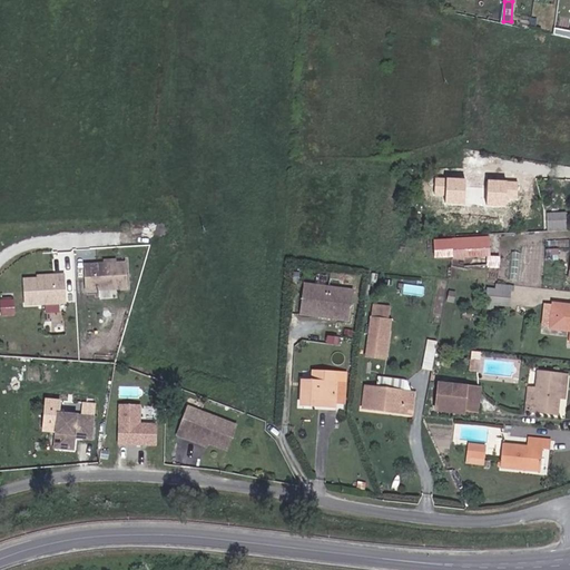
[(534,238),(569,236),(569,217),(553,218),(552,212),(539,213),(540,229),(533,231),(534,238)]
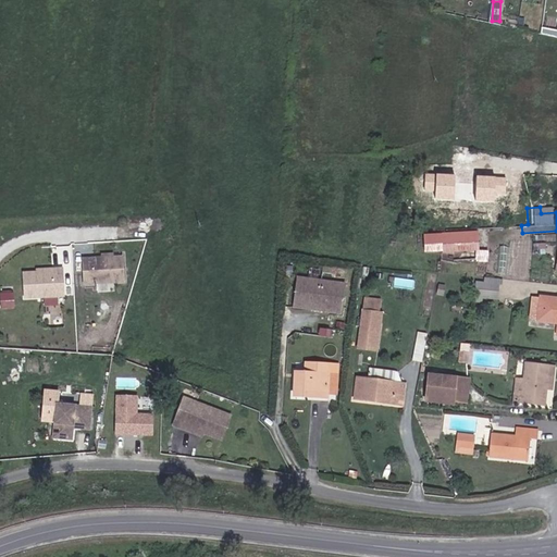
[(447,257),(460,255),(460,239),(459,236),(449,237),(447,257)]
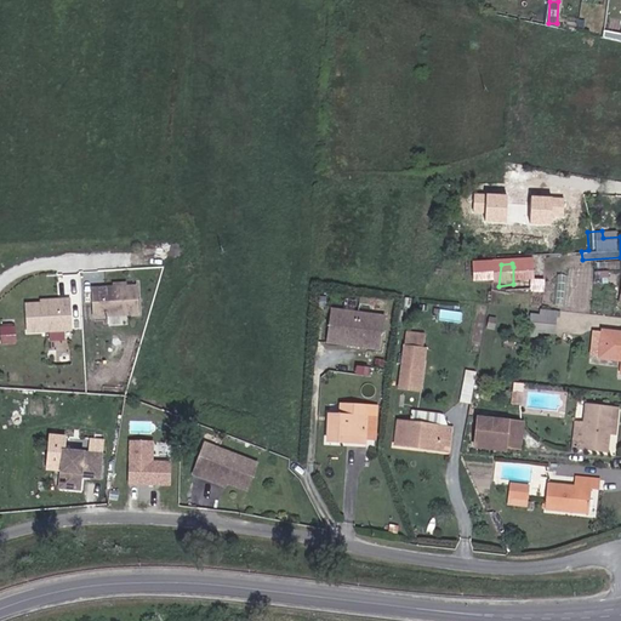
[(491,286),(499,286),(501,265),(490,265),(491,286)]
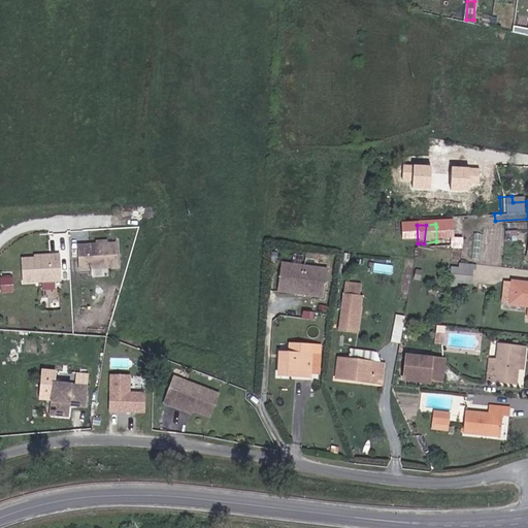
[(436,243),(463,241),(461,225),(436,227),(436,241),(436,243)]
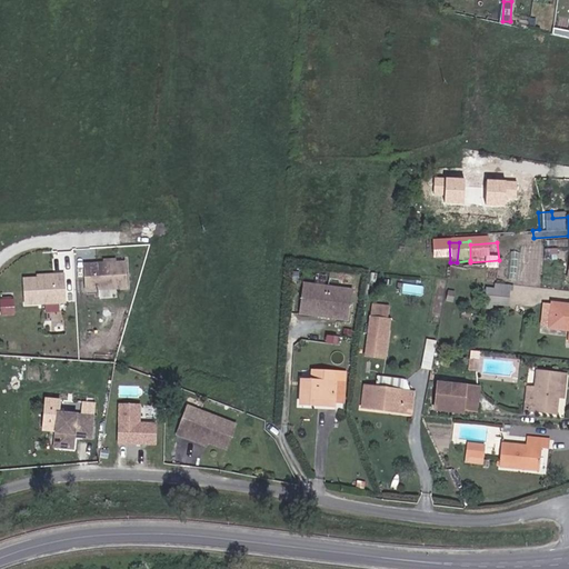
[(471,271),(499,269),(499,260),(470,262),(471,271)]
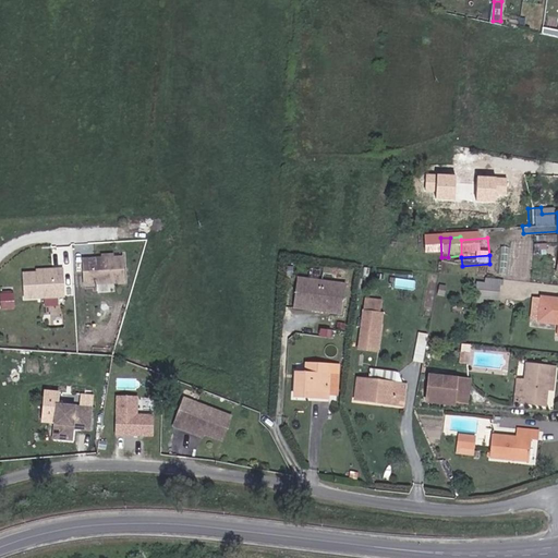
[(132,294),(131,270),(93,271),(94,295),(132,294)]
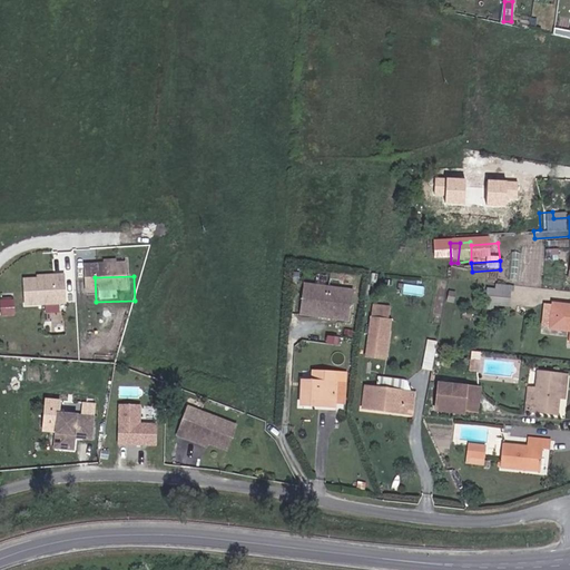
[(74,314),(72,286),(64,287),(64,290),(33,291),(35,315),(74,314)]
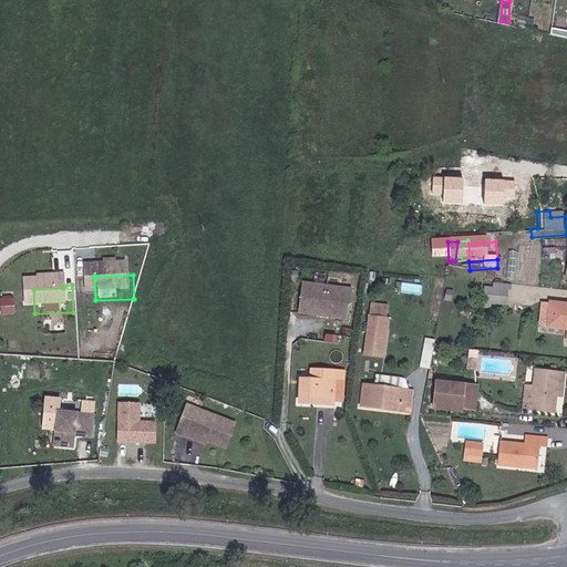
[(513,298),(518,298),(518,290),(493,287),(492,295),(513,298)]
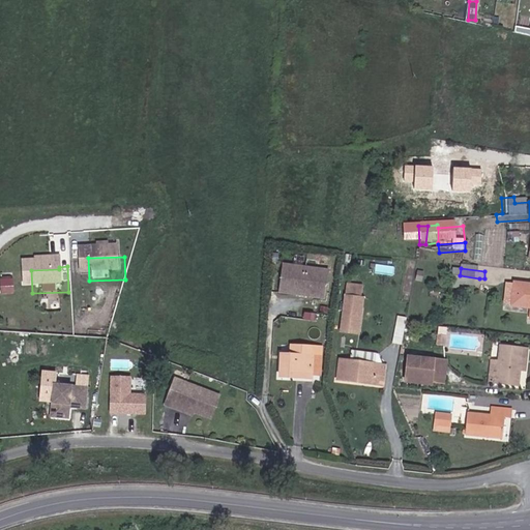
[(458,288),(477,291),(479,278),(460,275),(458,288)]
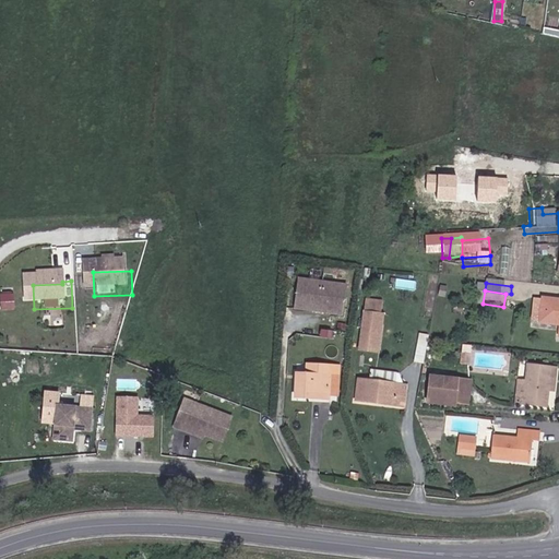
[(354,319),(356,301),(343,300),(344,294),(321,292),(320,298),(308,297),(306,314),(354,319)]
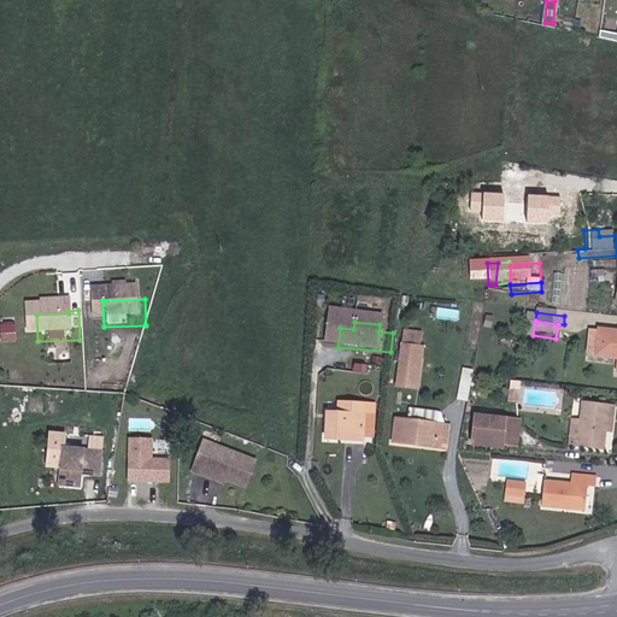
[(3,323),(1,340),(17,340),(17,323),(3,323)]
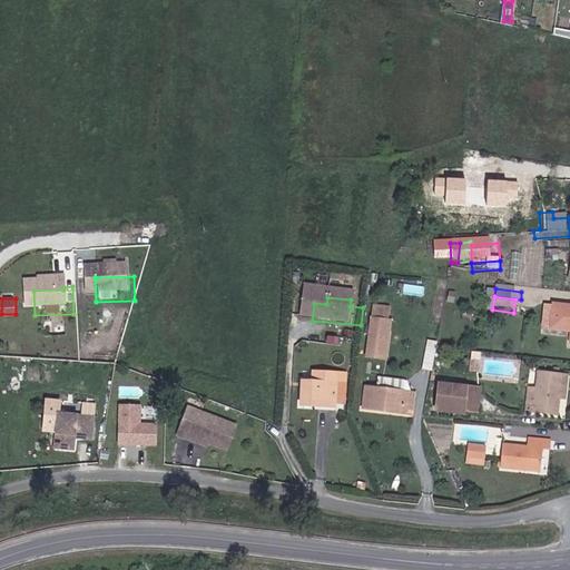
[(569,311),(562,311),(561,313),(558,336),(569,337),(569,311)]
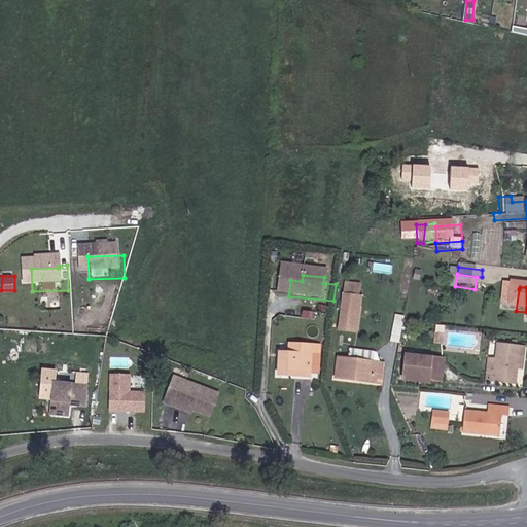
[(505,309),(516,311),(519,289),(508,288),(505,309)]
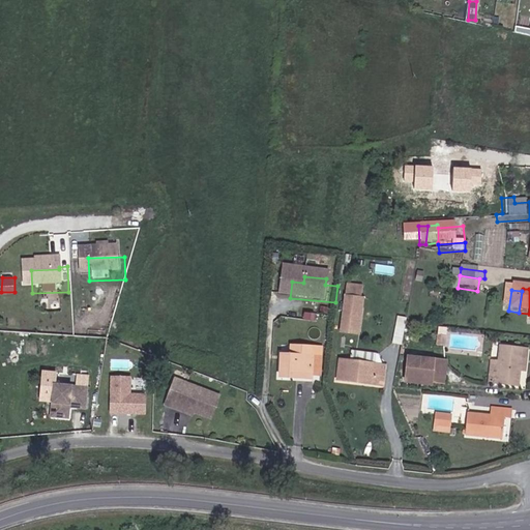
[(352,340),(361,342),(366,308),(356,307),(352,340)]
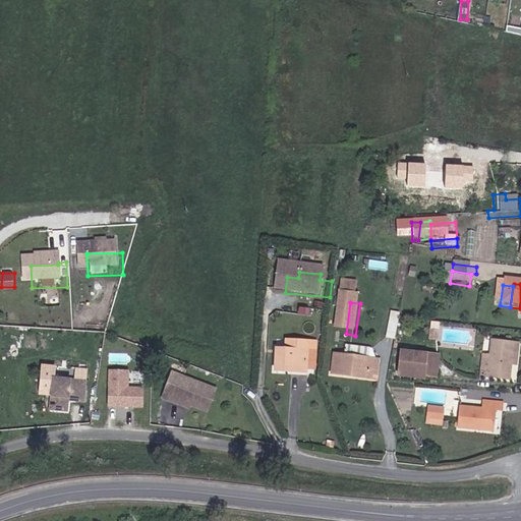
[(396,337),(400,310),(391,309),(387,336),(396,337)]
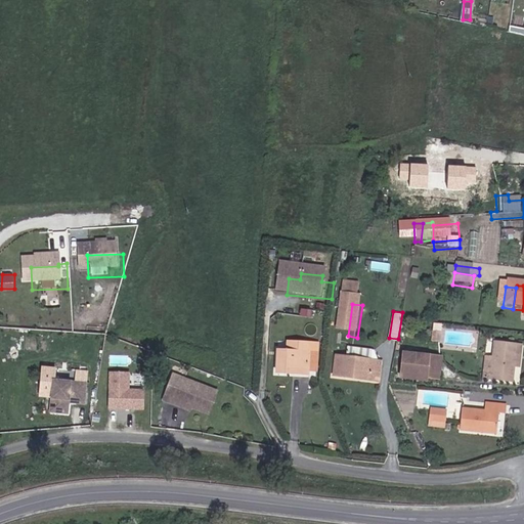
[(375,355),(375,348),(348,346),(348,354),(375,355)]
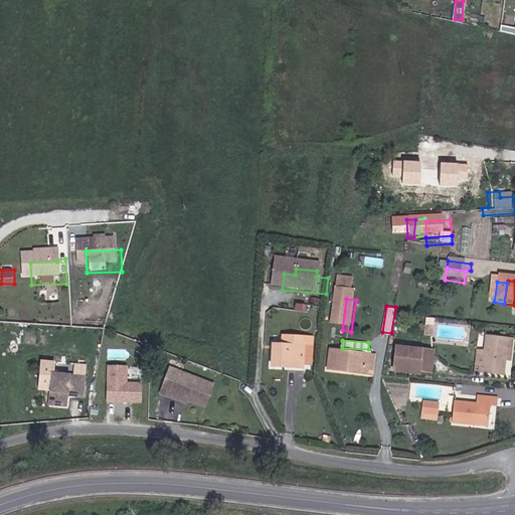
[(291,341),(290,350),(310,352),(311,343),(291,341)]
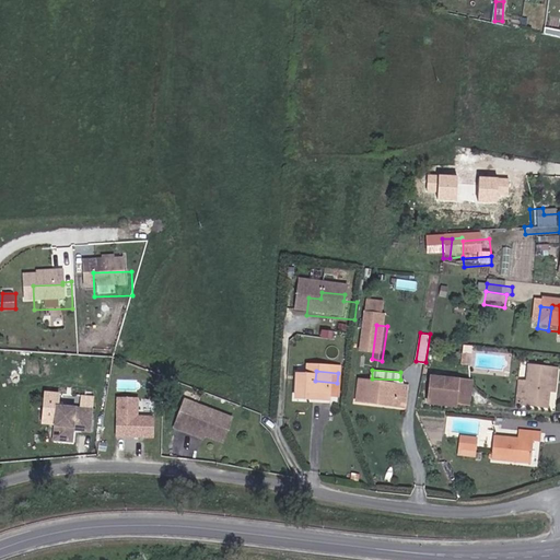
[(556,413),(558,397),(559,384),(559,373),(538,371),(535,388),(532,410),(556,413)]
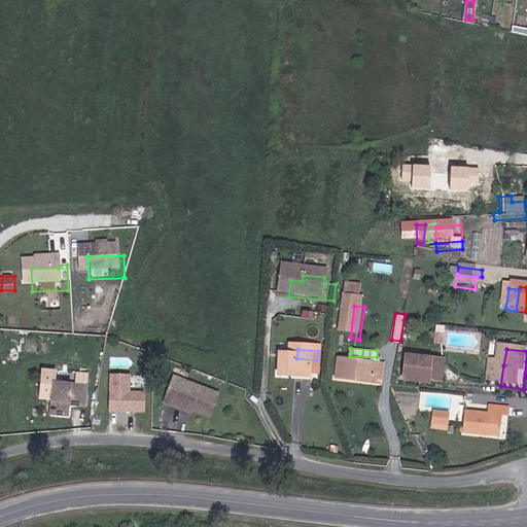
[(417,358),(432,359),(433,352),(418,350),(417,358)]
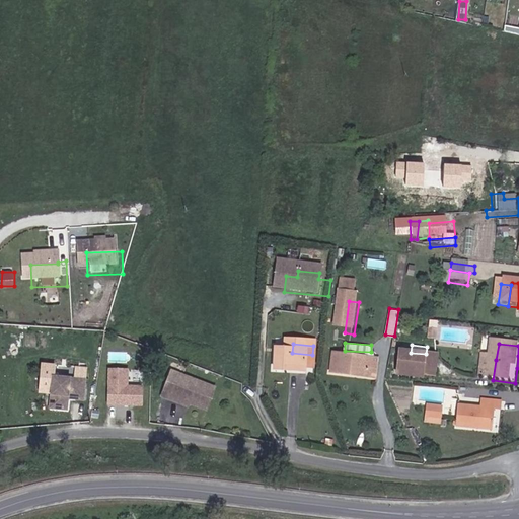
[(292,353),(284,352),(281,379),(291,379),(291,373),(309,375),(319,376),(322,347),(313,346),(312,355),(292,353)]
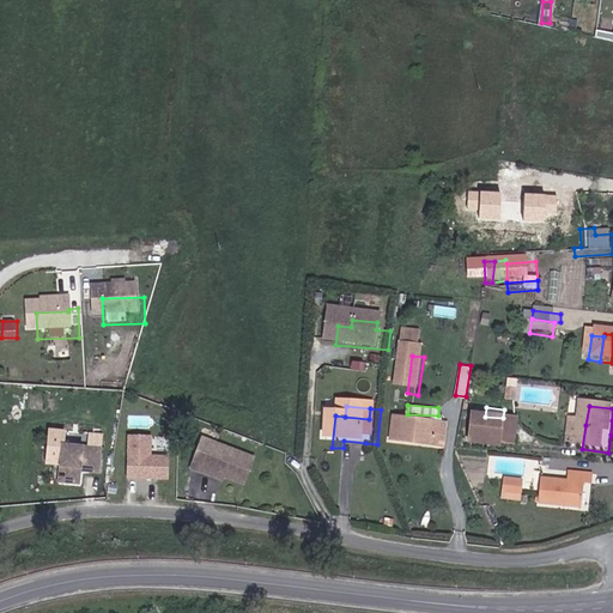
[(481,442),(513,445),(516,419),(503,418),(485,417),(481,442)]
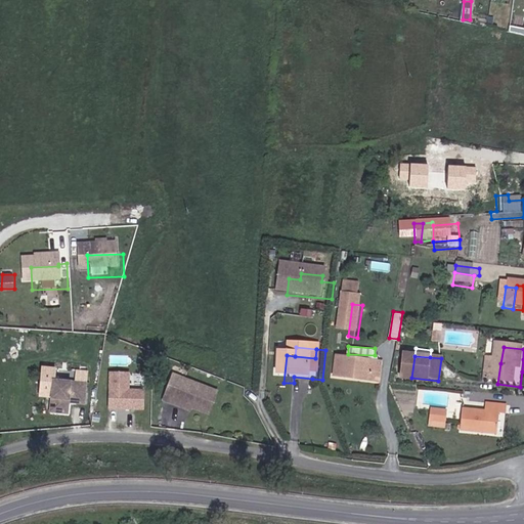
[(438,381),(449,382),(452,360),(441,358),(438,381)]
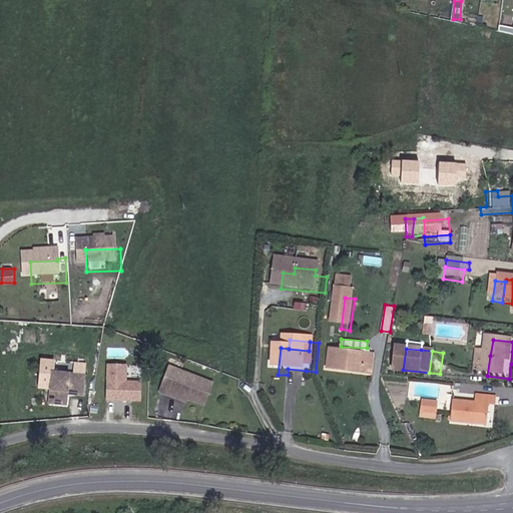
[(484,377),(487,376),(490,356),(481,355),(480,357),(479,357),(477,375),(484,377)]
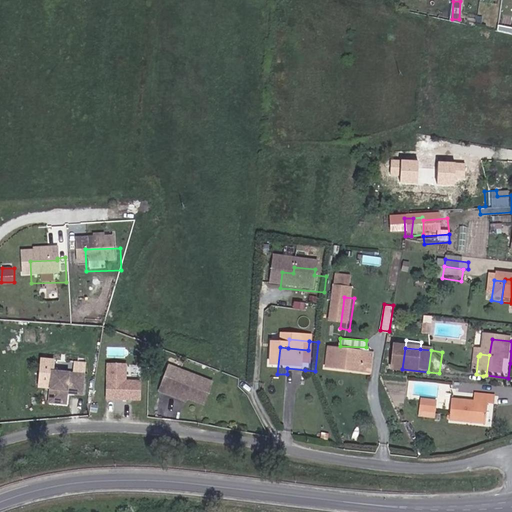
[(335,376),(344,377),(347,356),(337,355),(335,376)]
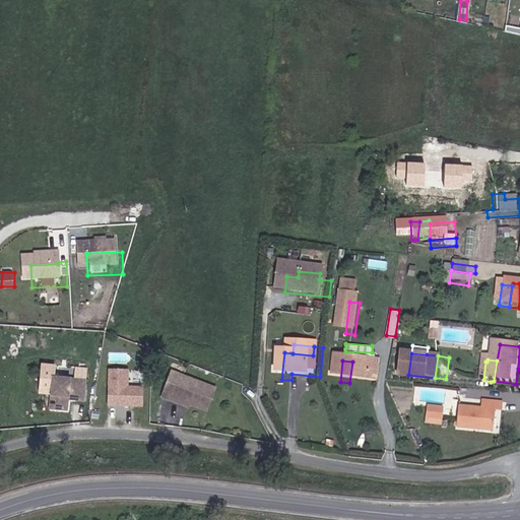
[(377,380),(378,370),(379,364),(352,362),(349,383),(362,384),(362,378),(377,380)]
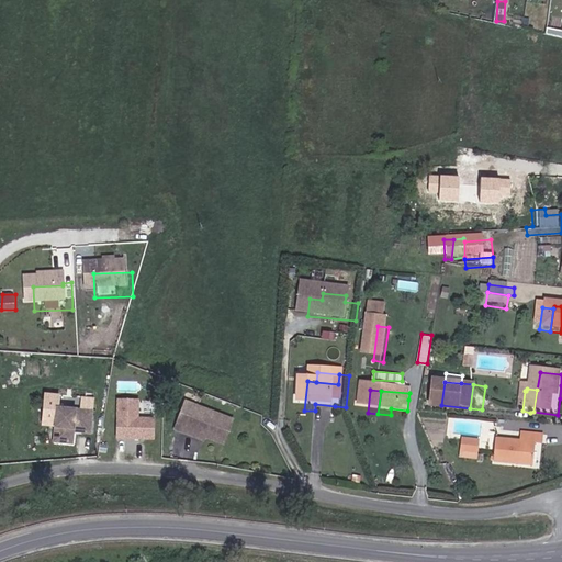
[(143,397),(117,397),(117,438),(158,438),(158,417),(143,416),(143,397)]
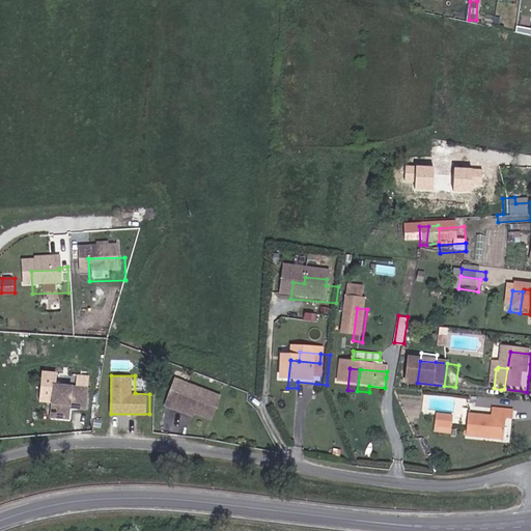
[(369,392),(393,394),(395,378),(386,378),(385,388),(369,386),(369,392)]
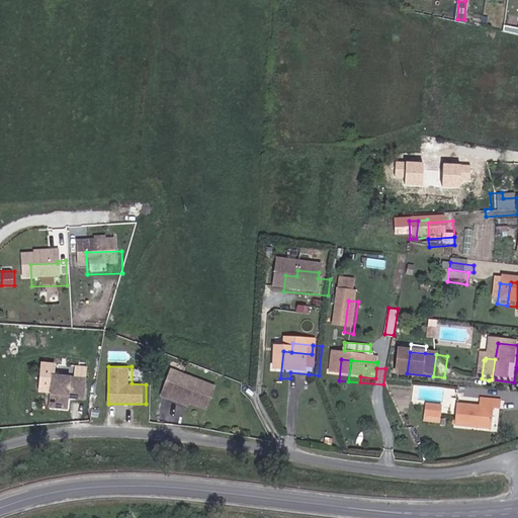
[(91,402),(94,382),(63,377),(59,408),(75,410),(76,397),(83,398),(83,401),(91,402)]
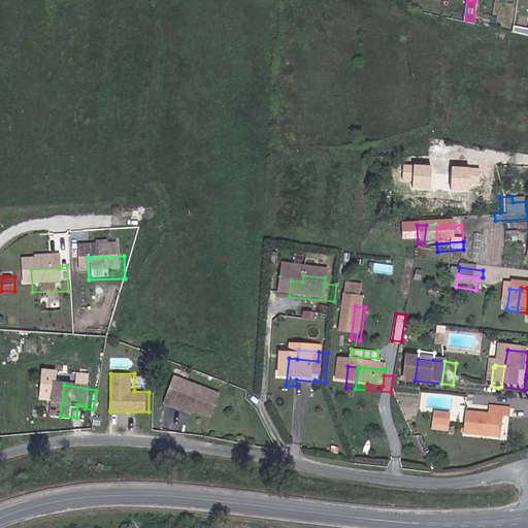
[(193,396),(195,390),(184,386),(182,391),(193,396)]
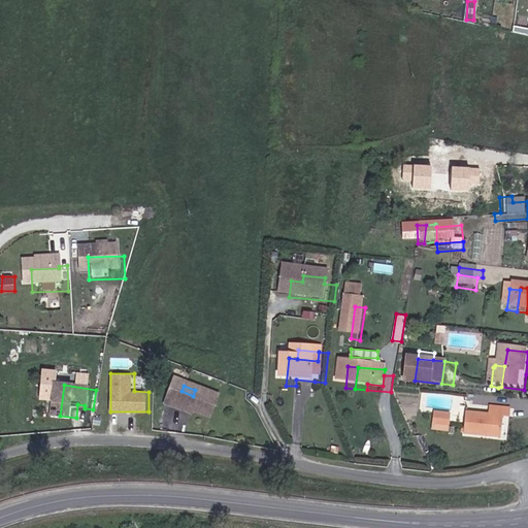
[(182,391),(173,410),(182,415),(184,410),(201,418),(222,427),(231,405),(195,390),(193,396),(182,391)]
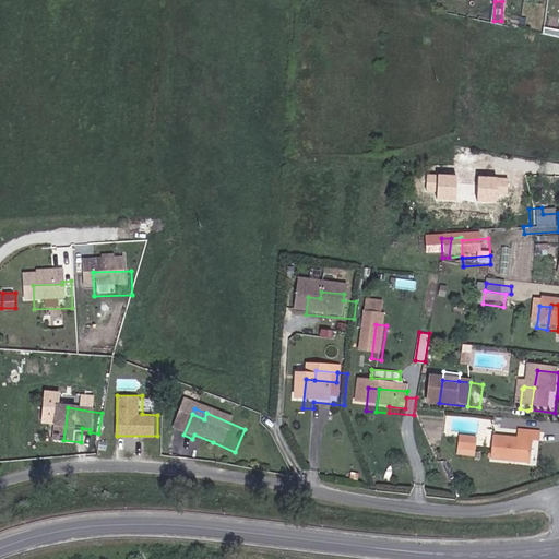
[(460,432),(459,454),(477,455),(478,435),(460,432)]
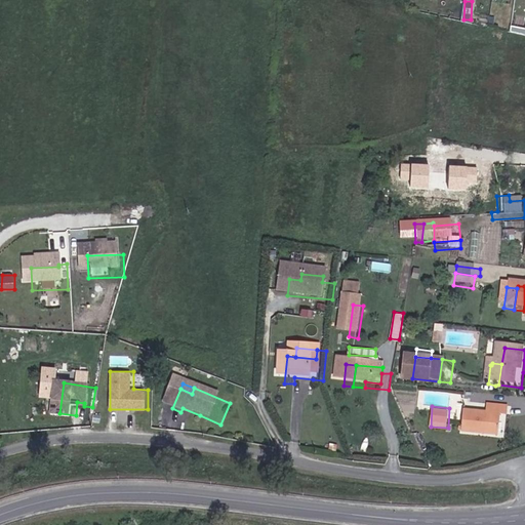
[(183,408),(180,412),(198,419),(200,415),(183,408)]
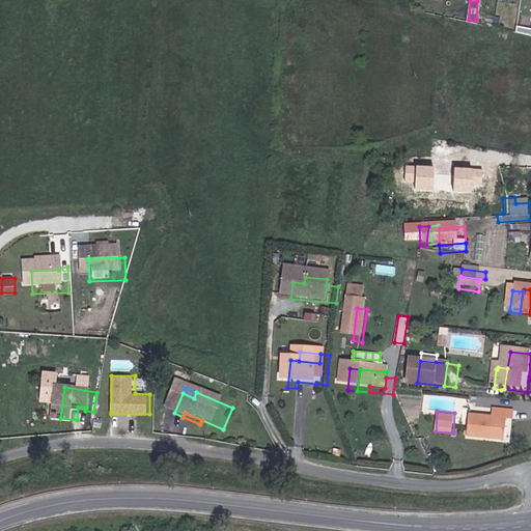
[(487,441),(505,441),(506,426),(513,426),(513,417),(494,416),(494,425),(471,425),(470,446),(487,447),(487,441)]
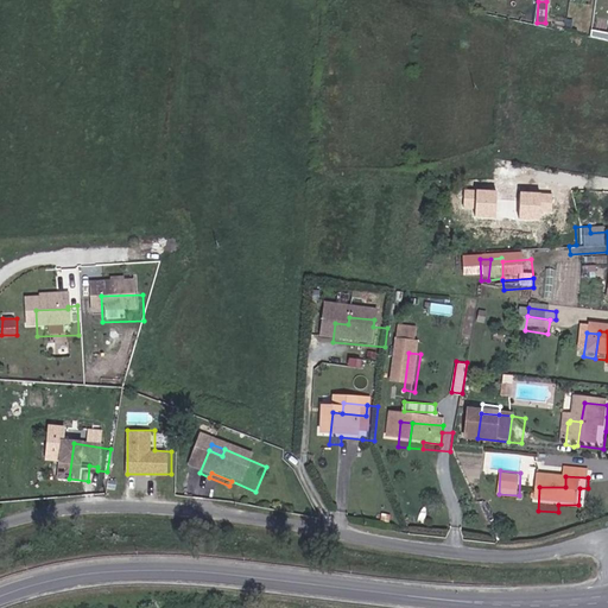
[(501,505),(513,506),(514,496),(501,495),(501,505)]
